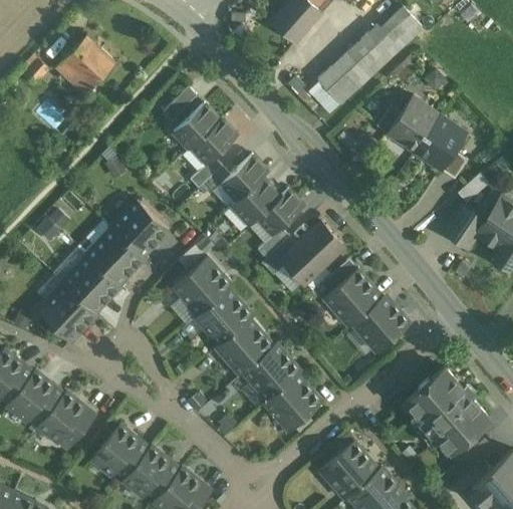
[(304,0),(293,0),(270,26),(293,46),(321,14),(304,0)]
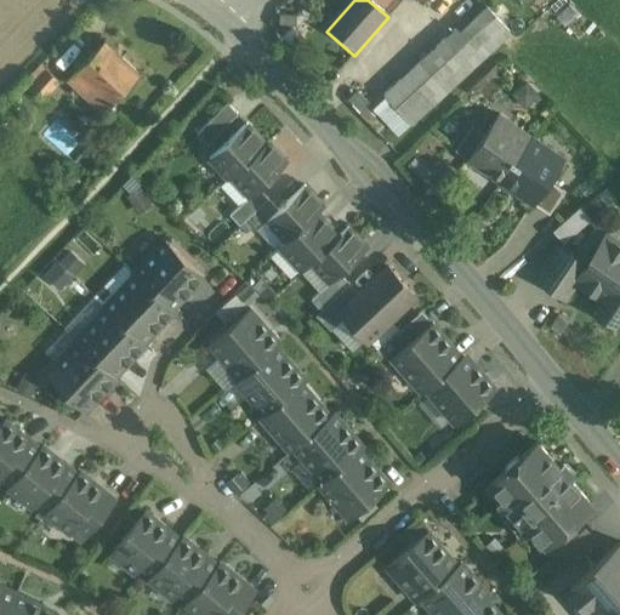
[(403,0),(368,0),(388,17),(403,0)]
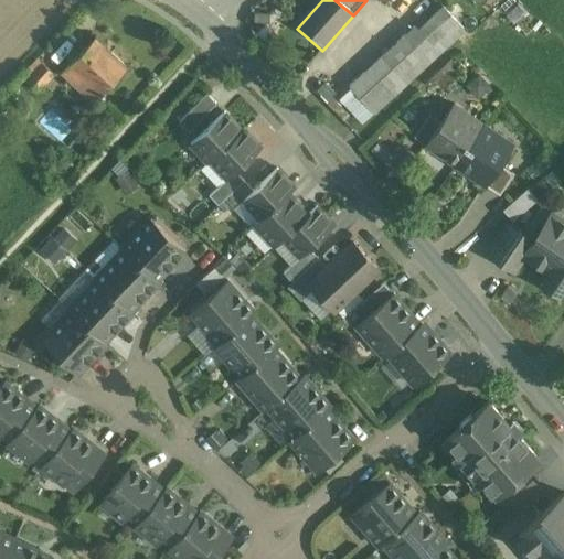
[(443,11),(417,35),(437,57),(464,33),(443,11)]
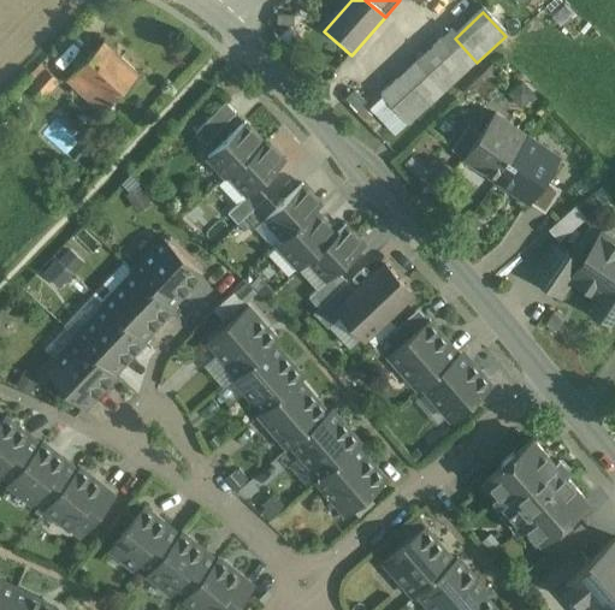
[(455,39),(450,34),(431,52),(456,81),(477,63),(455,39)]
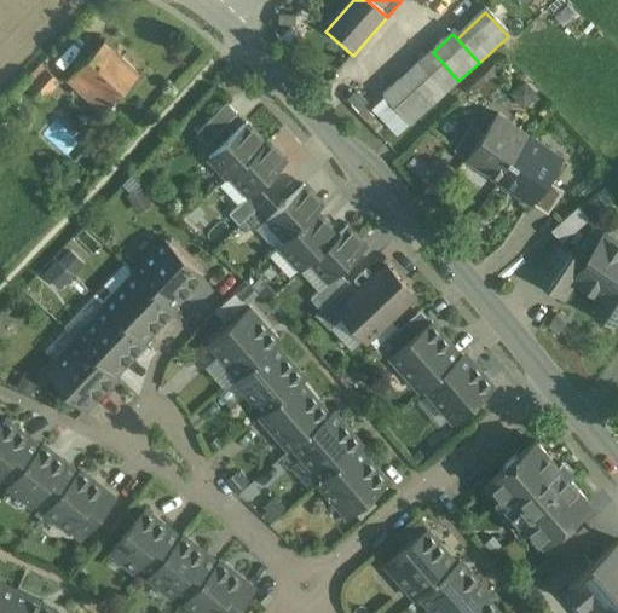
[(137,79),(103,46),(65,85),(100,117),(137,79)]
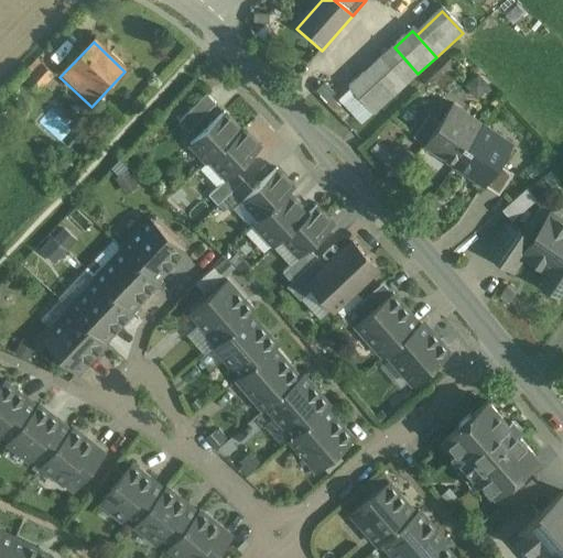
[(394,47),(347,91),(371,118),(418,74),(394,47)]
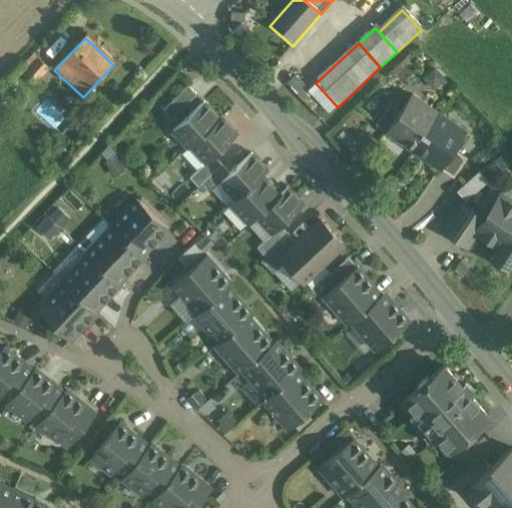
[(37,62),(22,78),(32,88),(48,72),(37,62)]
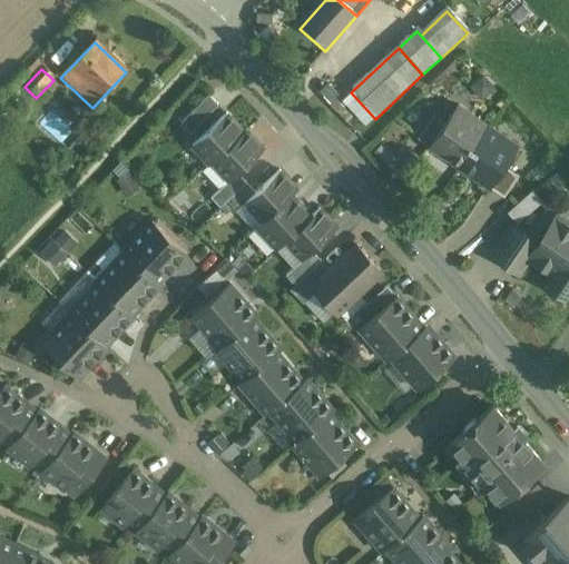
[(207,99),(180,128),(189,138),(217,109),(207,99)]
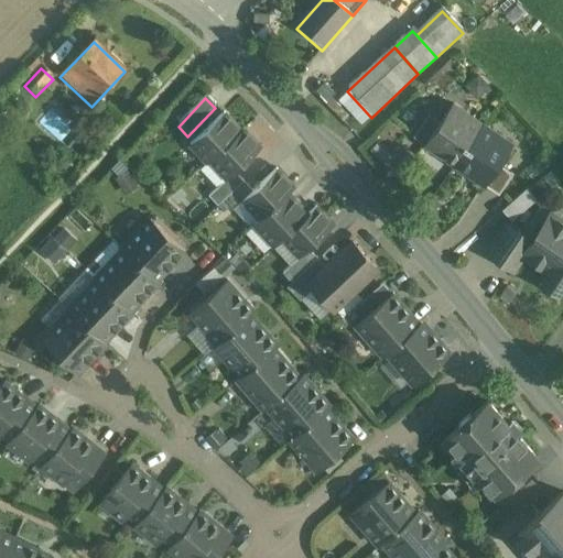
[(482,129),(452,109),(439,129),(426,146),(428,148),(456,166),(482,129)]
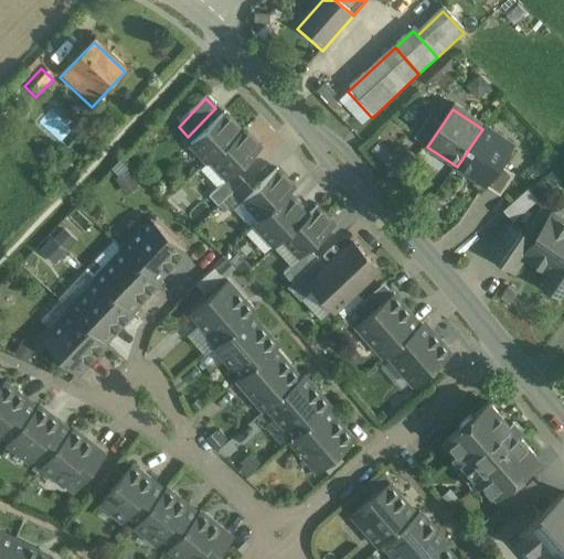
[(223,117),(189,149),(206,168),(209,165),(241,136),(223,117)]
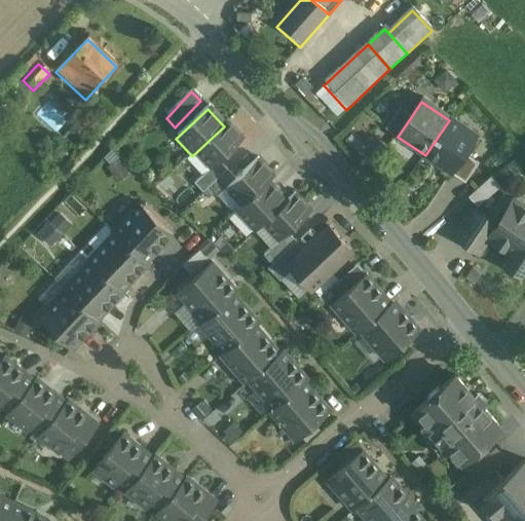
[(409,120),(399,112),(384,133),(397,141),(399,138),(398,137),(409,120)]
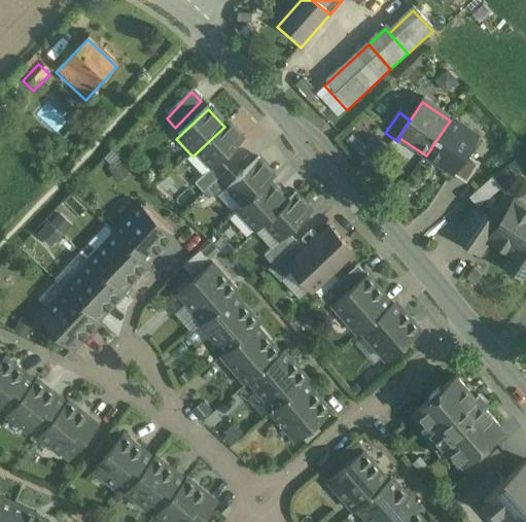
[(477,139),(450,120),(426,155),(453,174),(464,158),(477,139)]
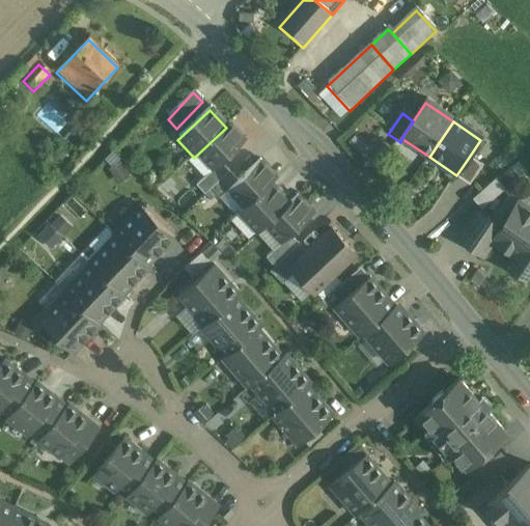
[(226,128),(196,156),(213,173),(220,166),(245,143),(228,126),(226,128)]
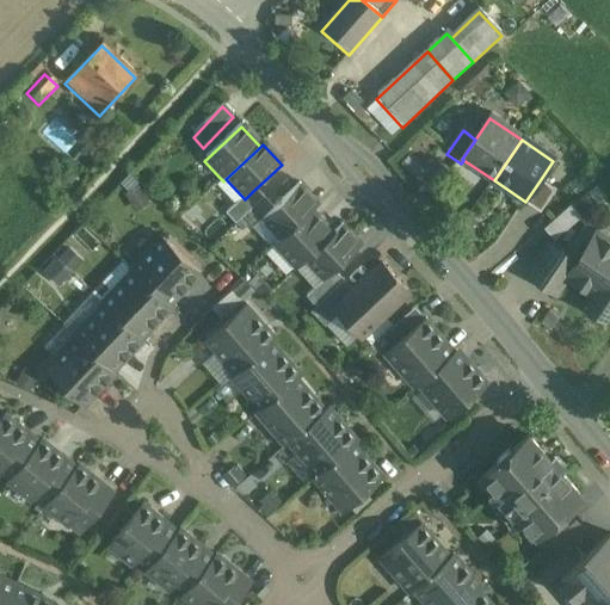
[(555,195),(538,183),(525,202),(522,205),(540,217),(555,195)]
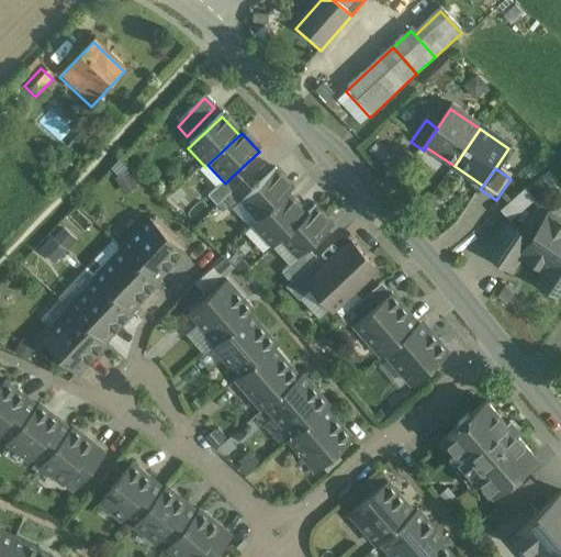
[(250,195),(240,204),(257,223),(258,223),(285,197),(287,197),(292,191),(275,173),(250,195)]
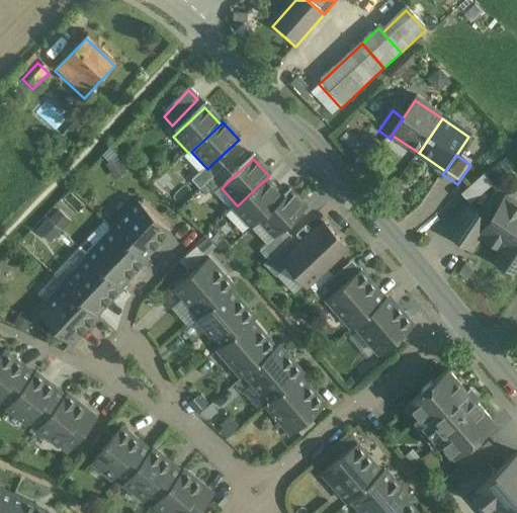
[(207,169),(190,184),(198,193),(204,187),(223,171),(214,162),(207,169)]
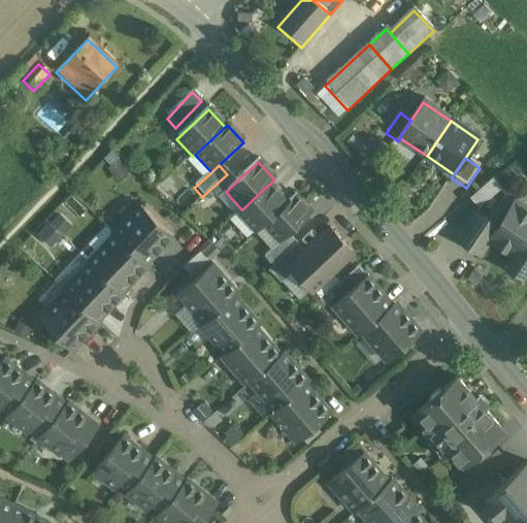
[(227,174),(208,191),(217,200),(226,192),(235,183),(227,174)]
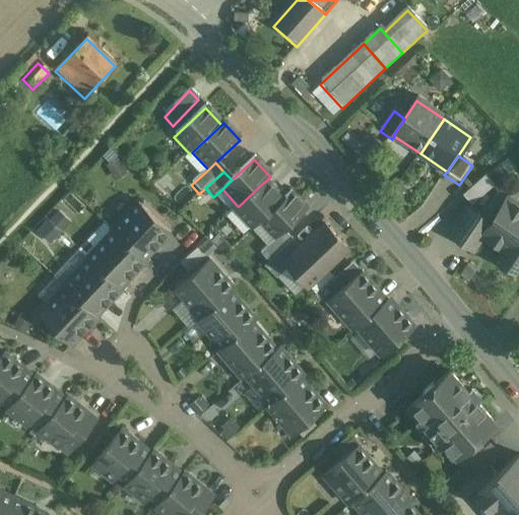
[(264,182),(239,206),(238,206),(233,210),(252,232),(259,224),(283,202),(282,201),(265,182),(264,182)]
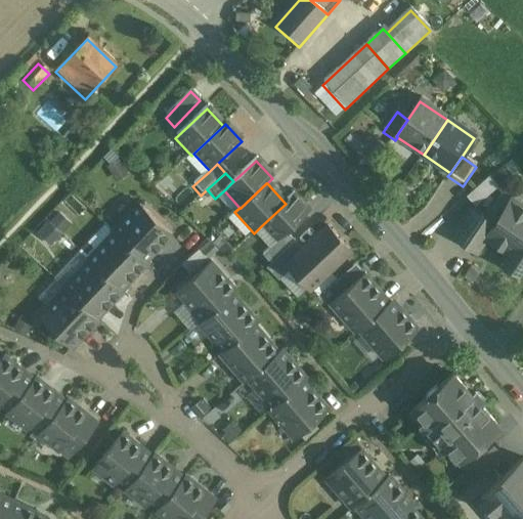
[(286,204),(261,226),(277,243),(286,235),(308,214),(293,197),(285,203),(286,204)]
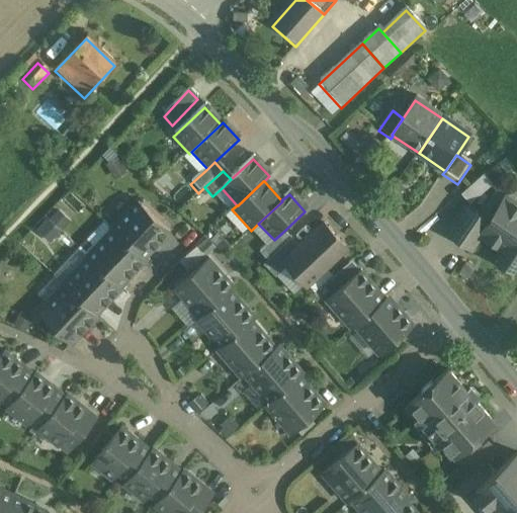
[(516,208),(505,200),(491,221),(484,217),(481,221),(465,210),(448,237),(470,252),(480,239),(505,256),(507,254),(516,260),(516,208)]
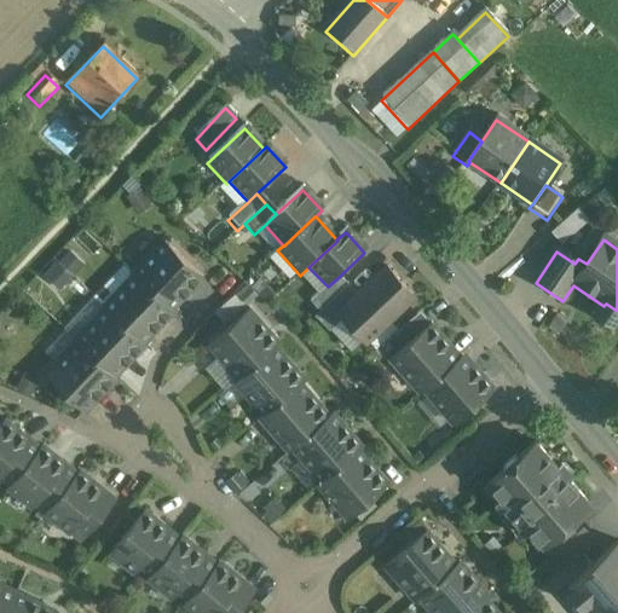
[(202,281),(163,244),(140,267),(179,304),(202,281)]
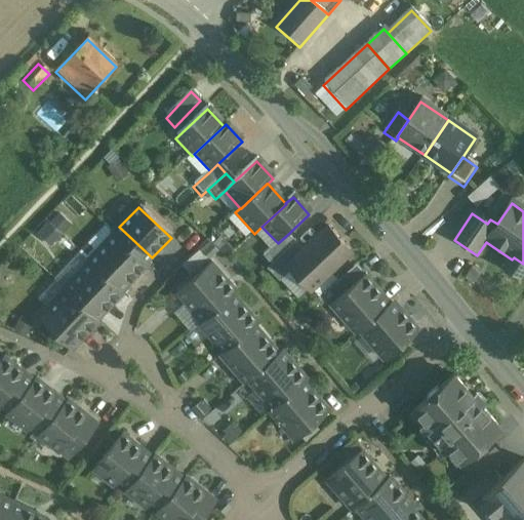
[(36,235),(49,247),(70,225),(56,212),(36,235)]
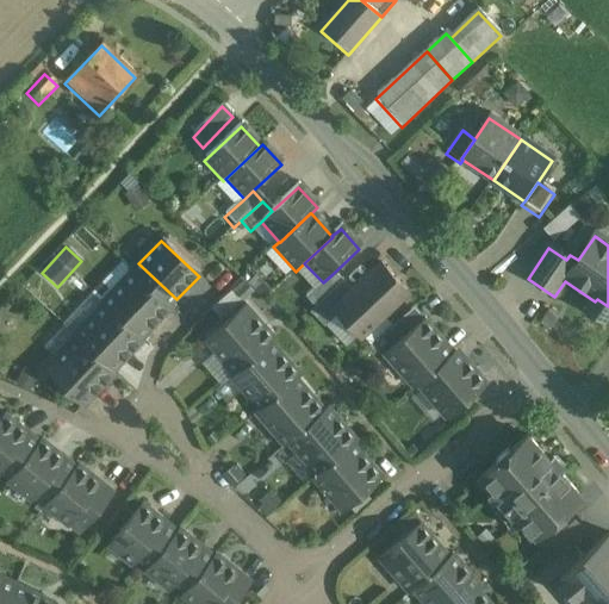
[(176,299),(138,263),(129,274),(131,275),(167,309),(168,309),(176,299)]
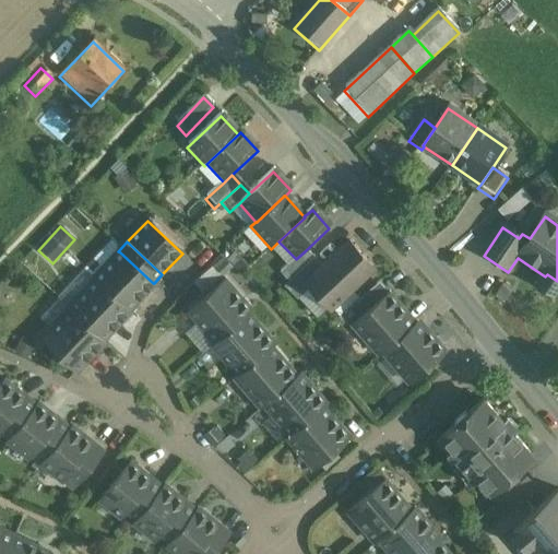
[(322,271),(307,285),(310,290),(329,309),(371,270),(348,246),(322,271)]
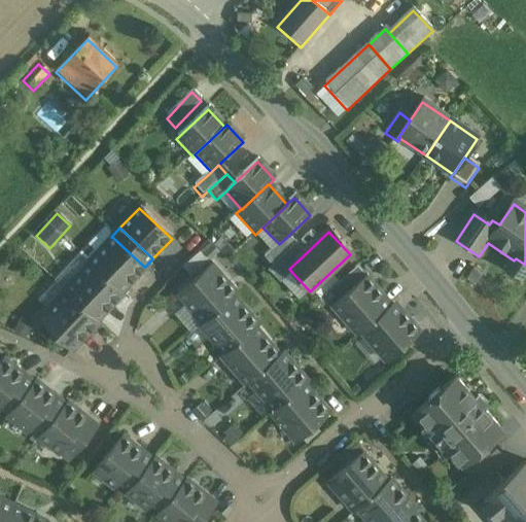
[(279,244),(264,258),(272,268),(295,246),(287,237),(279,244)]
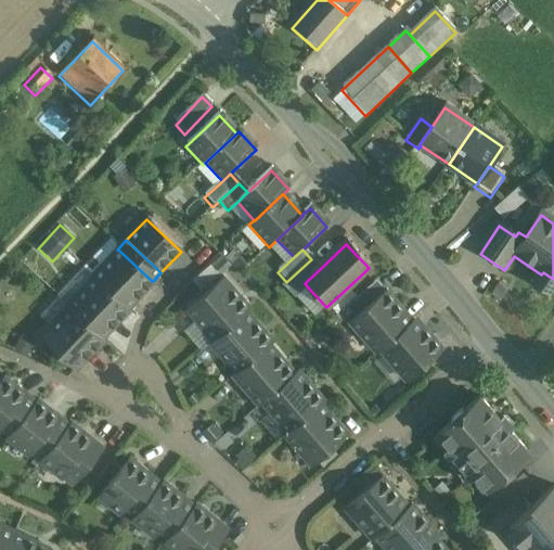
[(152,281),(119,251),(101,270),(134,303),(136,303),(154,282),(153,281),(152,281)]
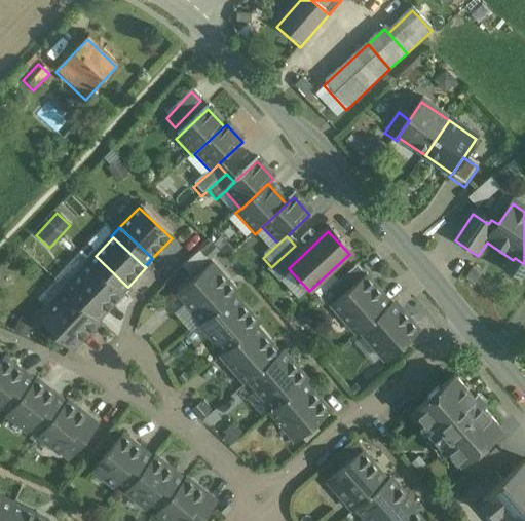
[(271,267),(266,272),(278,285),(292,272),(289,268),(303,255),(295,246),(271,267)]
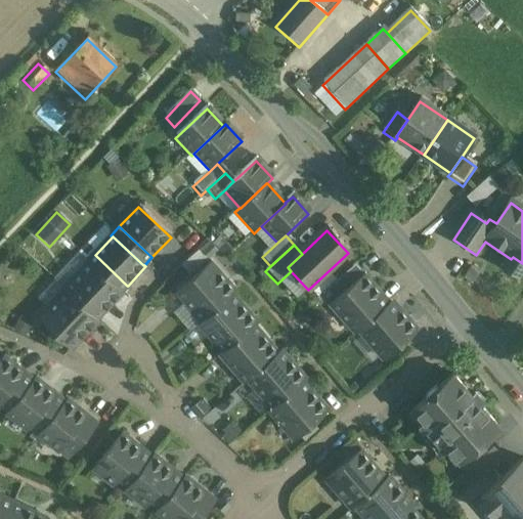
[(127,286),(95,255),(87,263),(88,265),(89,264),(120,294),(127,286)]
